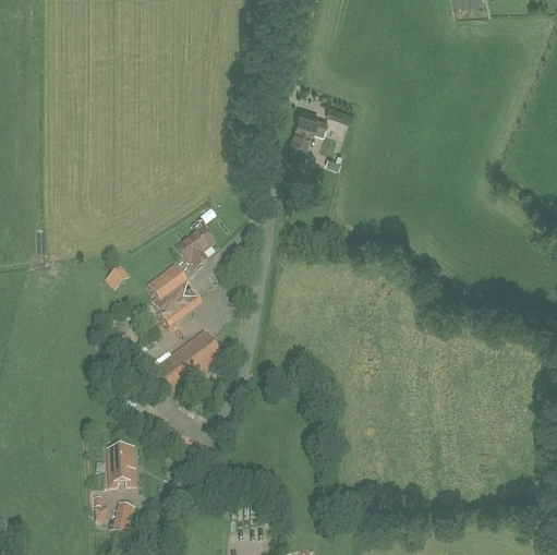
[(340,119),(343,109),(330,105),(327,115),(340,119)]
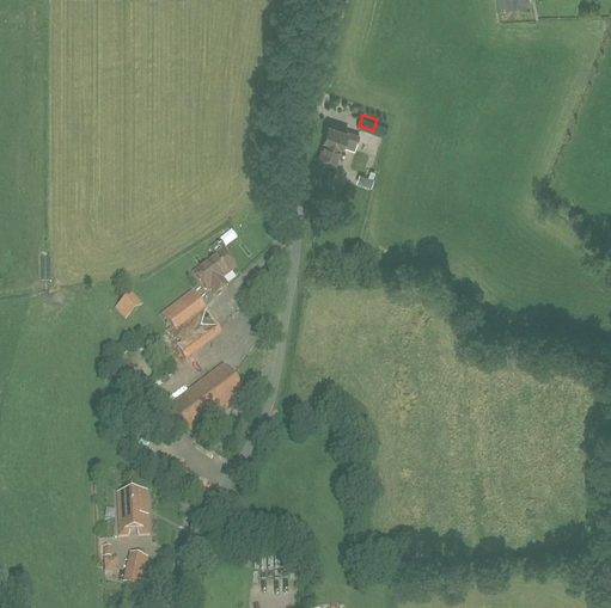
[(331,122),(330,122),(325,137),(327,137),(321,157),(337,163),(343,142),(344,143),(347,135),(359,140),(361,133),(340,126),(341,122),(333,120),(331,122)]
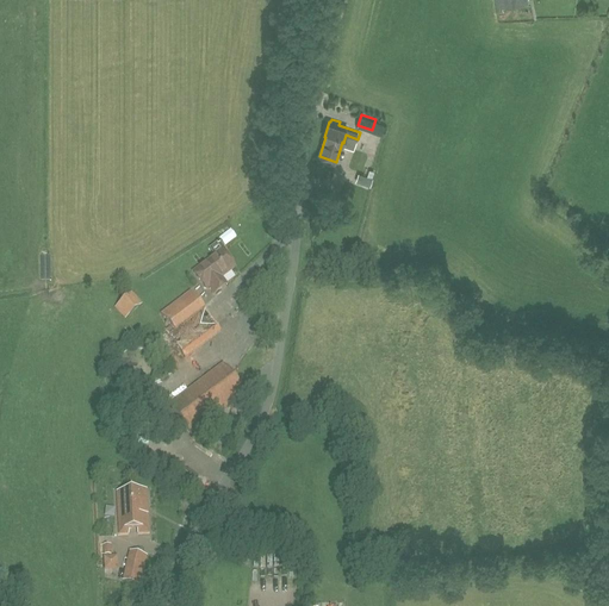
[(223,248),(194,269),(207,286),(210,283),(216,291),(228,282),(222,274),(236,264),(223,248)]
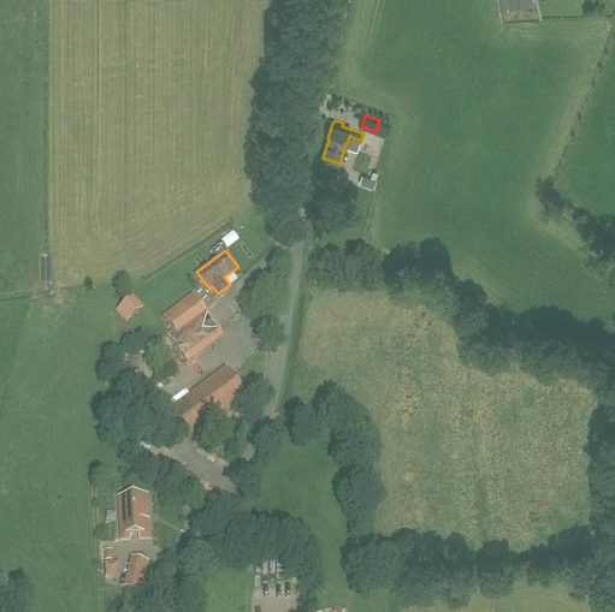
[(128,319),(146,303),(135,291),(117,308),(128,319)]
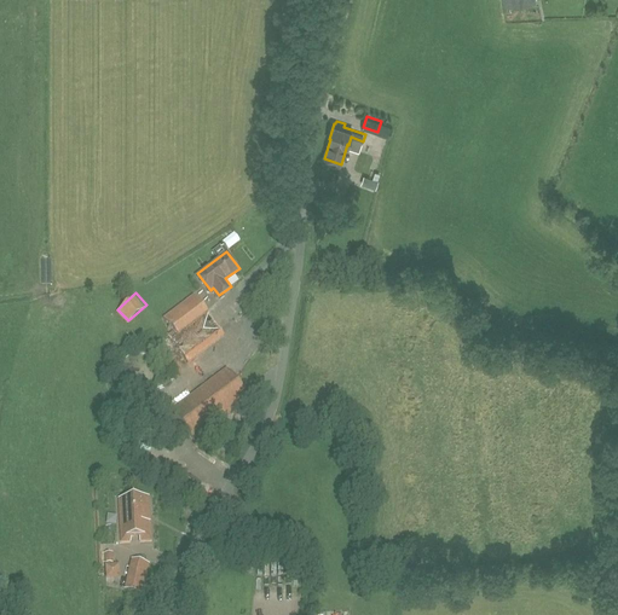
[(195,293),(165,315),(174,329),(168,334),(189,360),(225,332),(195,293)]
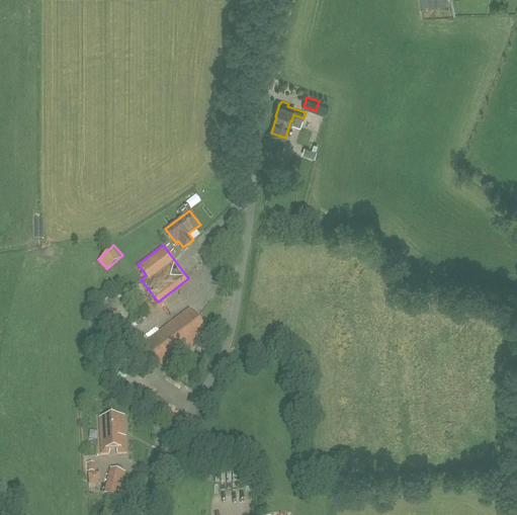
[(143,342),(163,367),(209,332),(189,307),(143,342)]
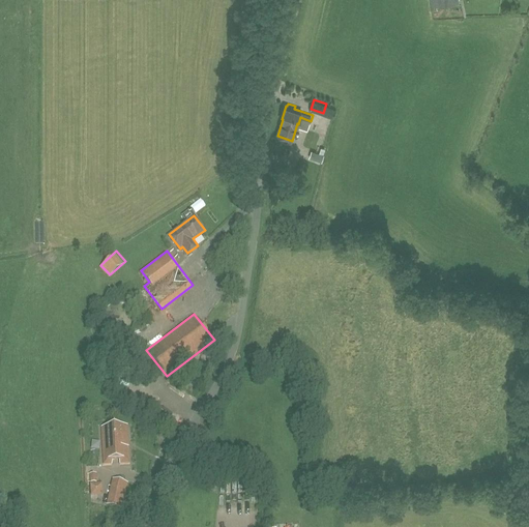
[(103,425),(105,462),(113,461),(114,455),(119,455),(120,461),(129,461),(128,423),(103,425)]
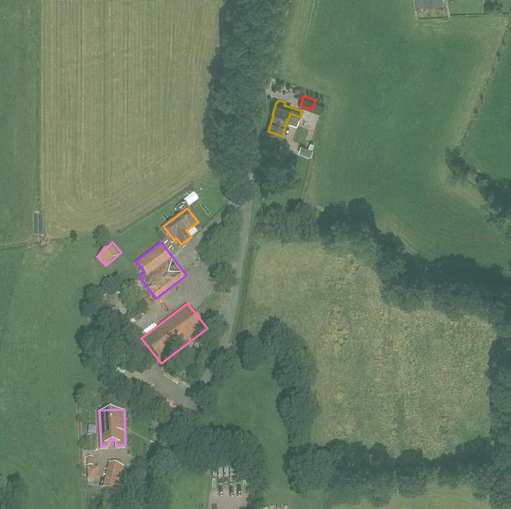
[(109,457),(102,481),(118,486),(125,462),(109,457)]
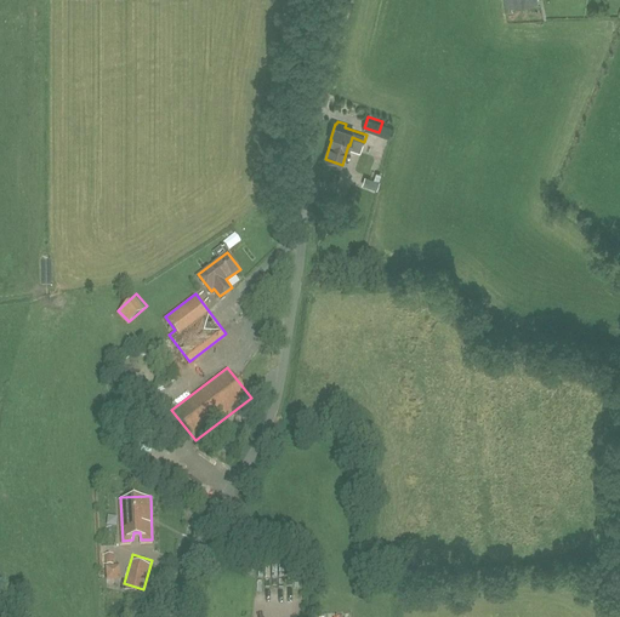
[(120,563),(107,564),(107,577),(121,576),(120,563)]
